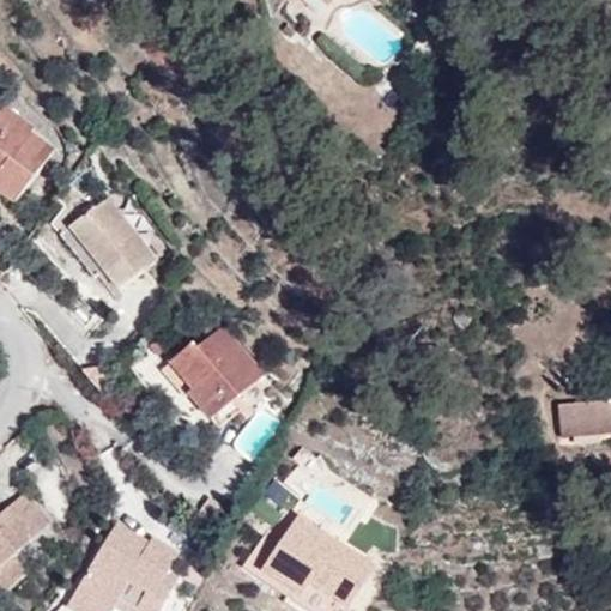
[(0,191),(13,200),(52,147),(29,131),(32,126),(1,104),(0,106),(0,191)]
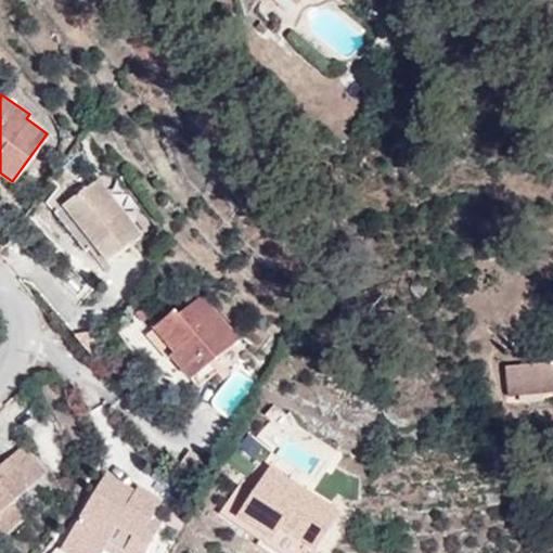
[(97,178),(62,205),(92,243),(106,261),(141,234),(97,178)]
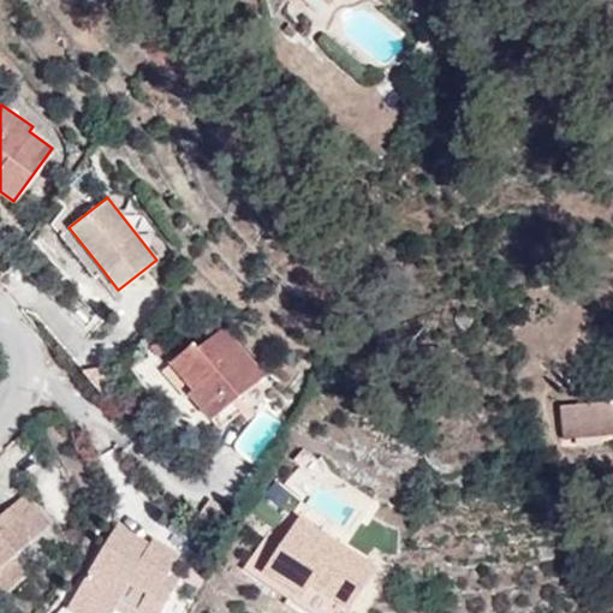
[(102,269),(69,227),(59,236),(93,277),(102,269)]
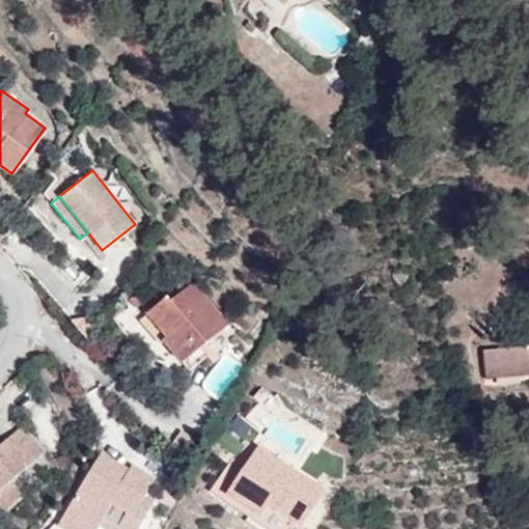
[(227,324),(192,281),(169,301),(165,297),(146,313),(166,337),(163,340),(188,369),(206,354),(200,346),(227,324)]
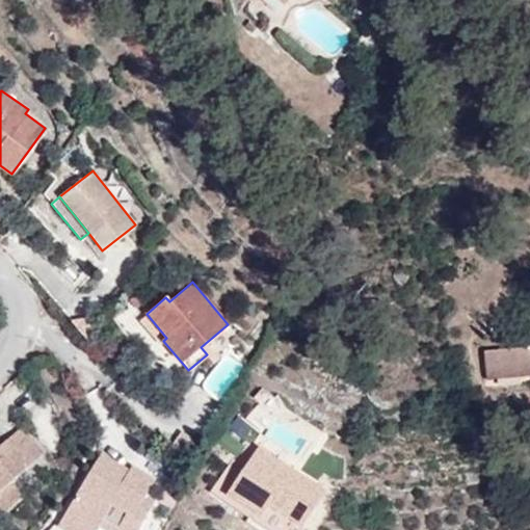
[(529,345),(482,350),(485,378),(529,373),(529,345)]
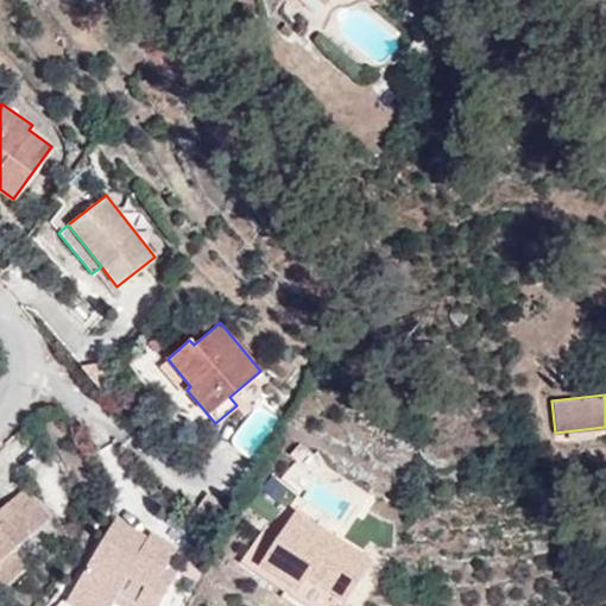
[(0,582),(2,586),(26,565),(12,549),(46,518),(19,488),(0,506),(0,582)]
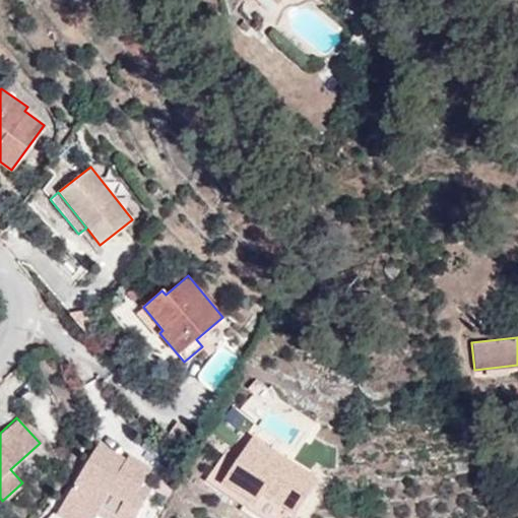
[(290,517),(317,479),(251,437),(220,483),(254,505),(251,511),(261,517),(290,517)]
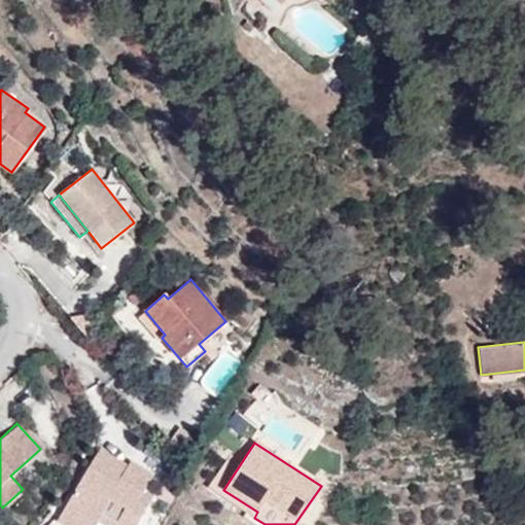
[(107,467),(112,458),(99,450),(58,520),(66,524),(94,524),(97,521),(102,512),(116,521),(113,524),(135,524),(153,494),(143,488),(150,475),(129,462),(127,466),(121,476),(107,467)]
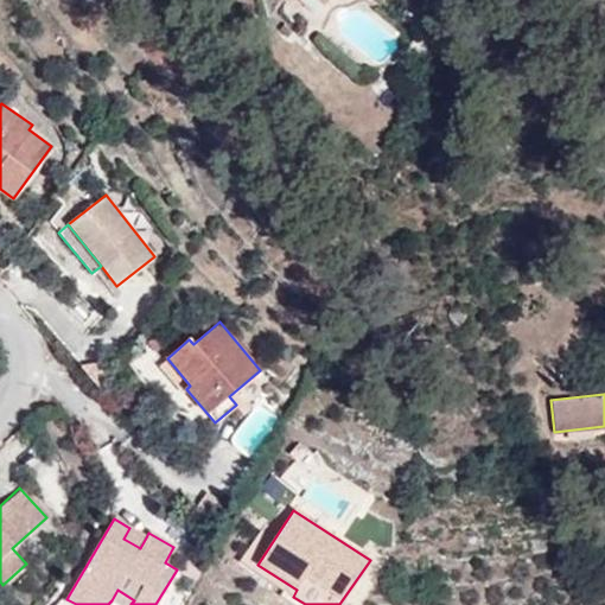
[(140,548),(146,537),(129,528),(123,539),(140,548)]
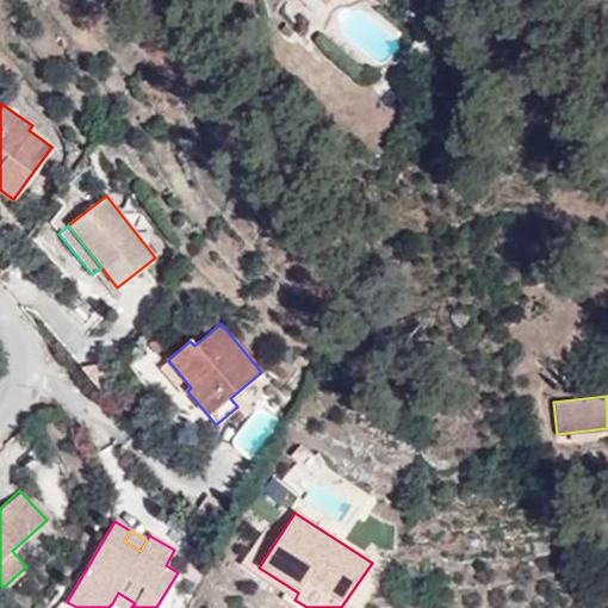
[(118,607),(131,607),(135,603),(118,593),(112,603),(118,607)]
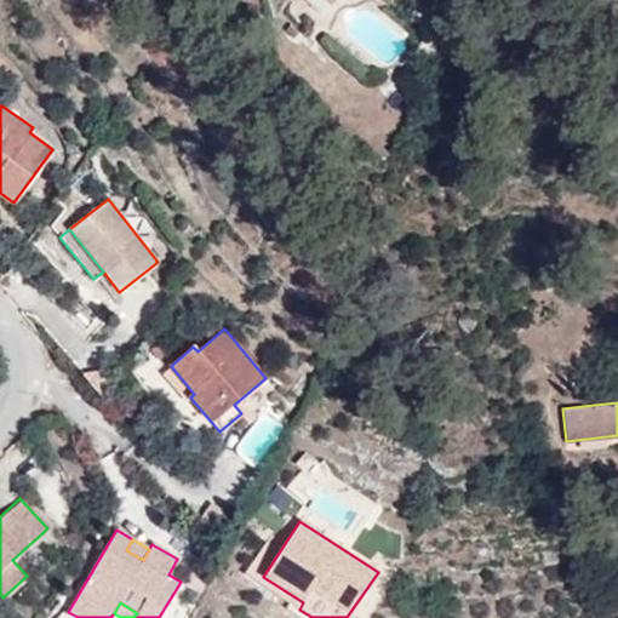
All buildings are outlined.
